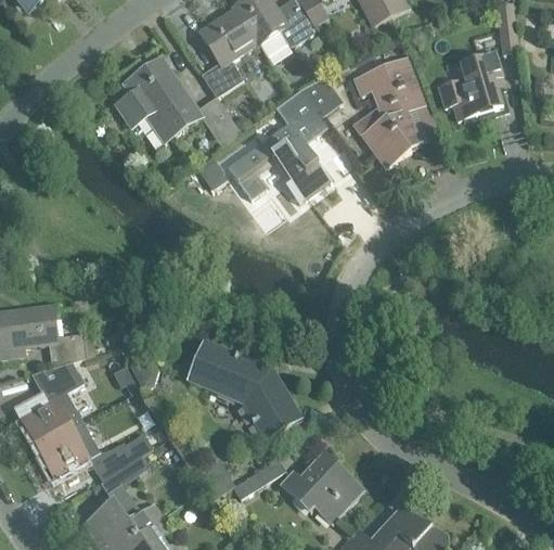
[(21,0),(28,9),(38,0),(21,0)]
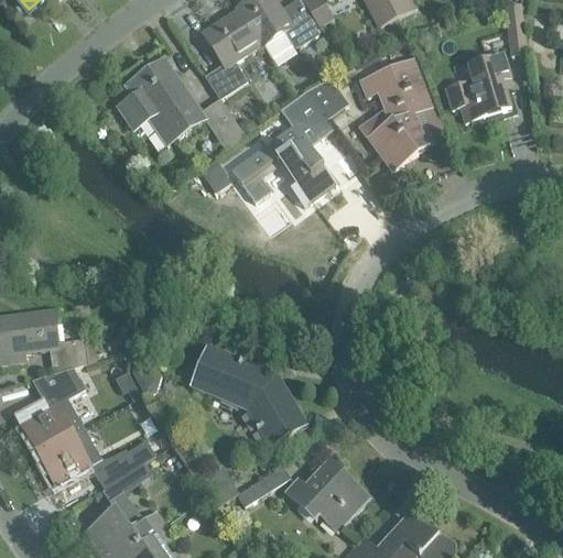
[(321,31),(301,0),(296,0),(281,10),(274,0),(236,0),(235,1),(238,6),(263,45),(271,57),(290,44),(293,47),(298,46),(321,31)]
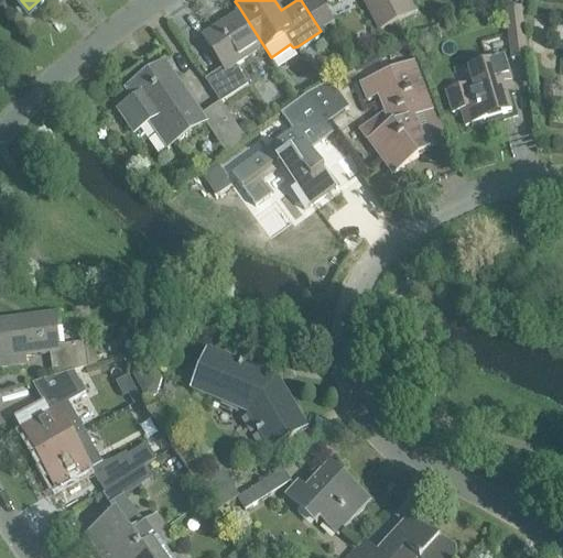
[(318,26),(332,18),(321,0),(304,0),(318,26)]
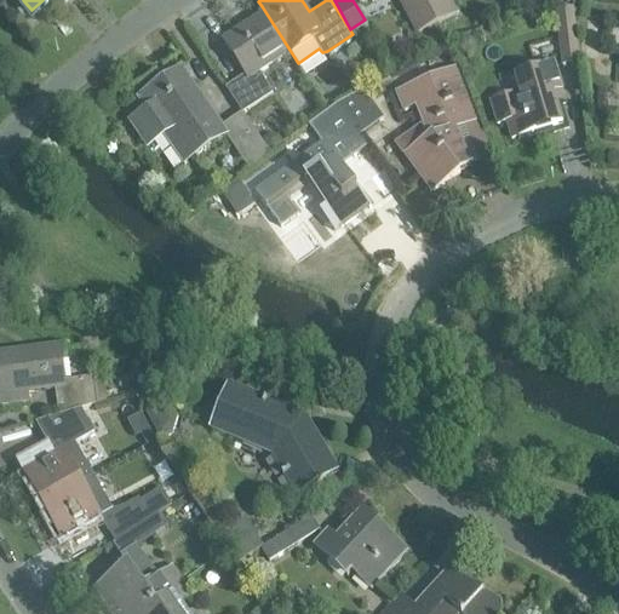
[(401,0),(416,28),(435,18),(425,0),(401,0)]
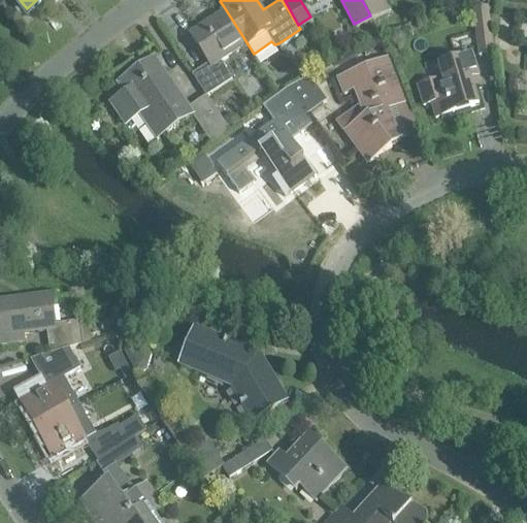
[(362,0),(370,15),(387,7),(383,0),(362,0)]
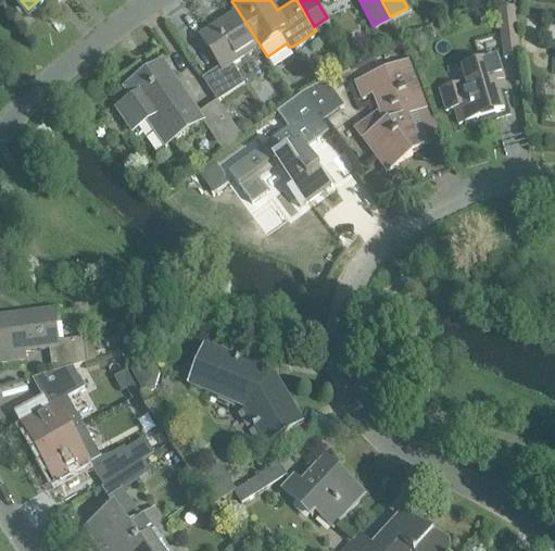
[(504,54),(518,52),(513,3),(497,5),(504,54)]
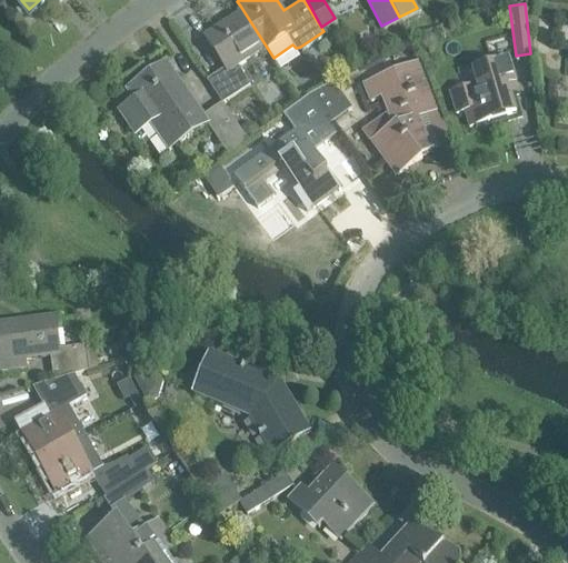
[(236,62),(262,46),(263,47),(266,46),(240,6),(238,8),(239,9),(227,18),(228,19),(222,23),(220,21),(203,32),(225,64),(206,77),(221,100),(249,82),(236,62)]
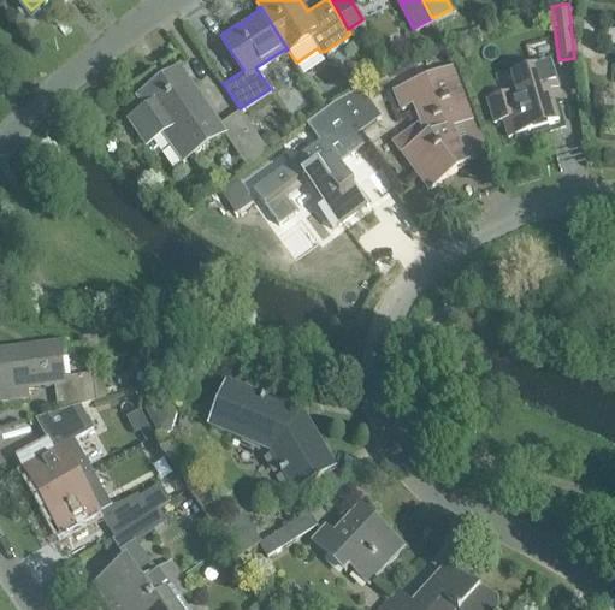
[(559,86),(550,60),(510,72),(518,96),(497,102),(507,134),(557,118),(549,88),(559,86)]
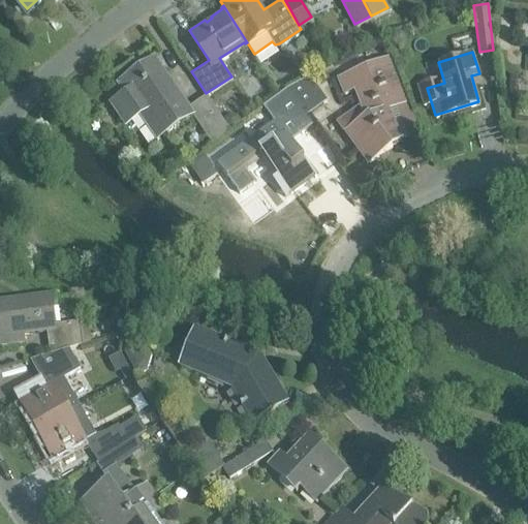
[(387,106),(407,98),(390,54),(337,74),(343,90),(353,86),(365,114),(344,129),(365,157),(392,144),(391,142),(400,137),(387,106)]
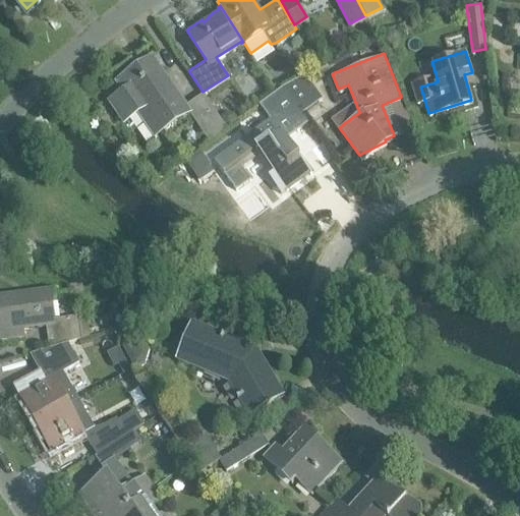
[(180,114),(189,109),(188,107),(155,58),(138,68),(135,64),(115,78),(122,89),(110,97),(123,115),(135,107),(153,133),(180,114)]
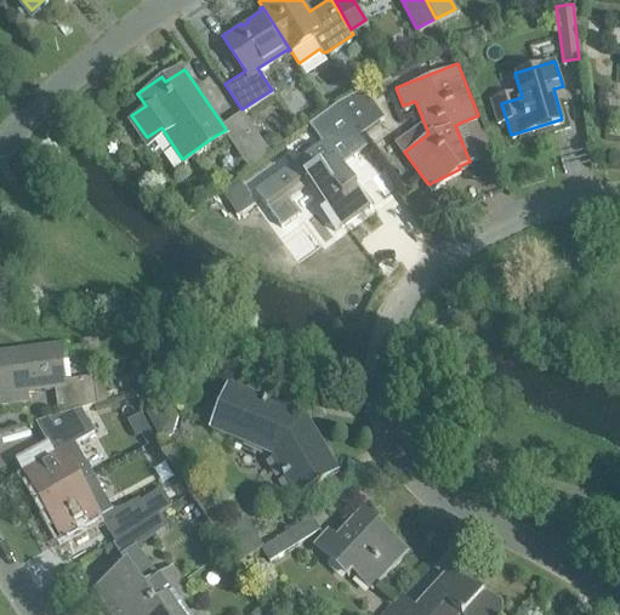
[(358,132),(336,101),(308,120),(322,138),(255,187),(280,222),(297,210),(288,195),(308,180),(326,204),(320,209),(333,226),(339,222),(340,222),(368,201),(369,204),(370,203),(331,152),(358,132)]
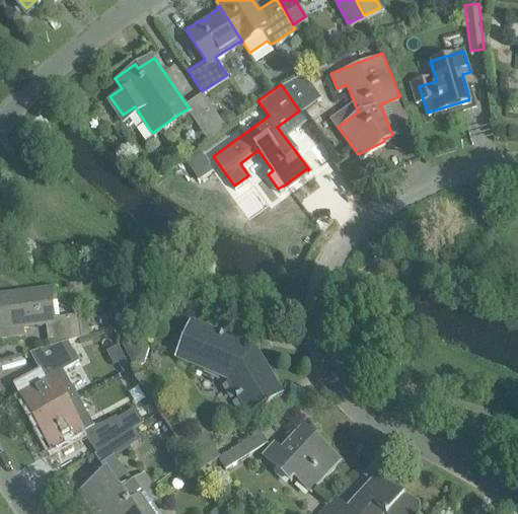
[(208,137),(225,125),(205,94),(188,106),(189,108),(208,137)]
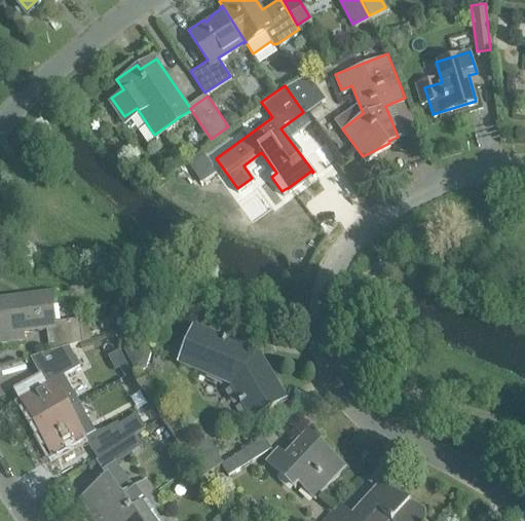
[(216,170),(200,148),(185,159),(200,180),(216,170)]
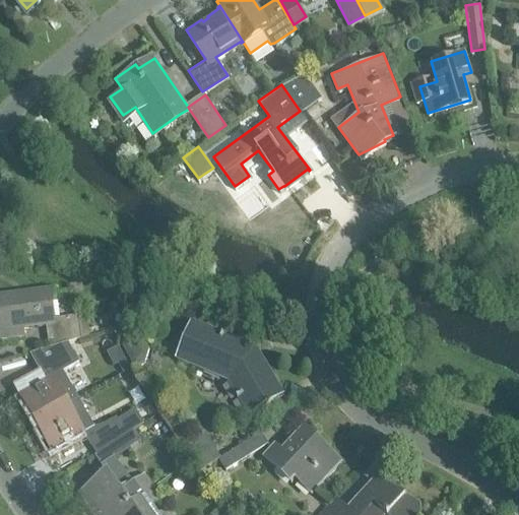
[(45,322),(48,344),(66,339),(88,332),(85,311),(54,315),(50,285),(0,293),(0,335),(22,332),(21,325),(45,322)]
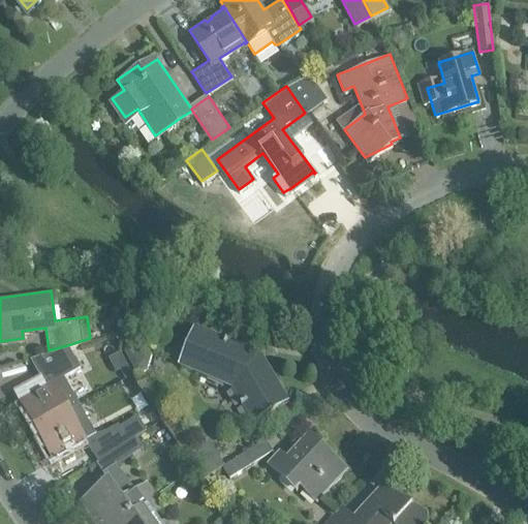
[(141,310),(134,309),(126,307),(121,330),(135,333),(141,310)]
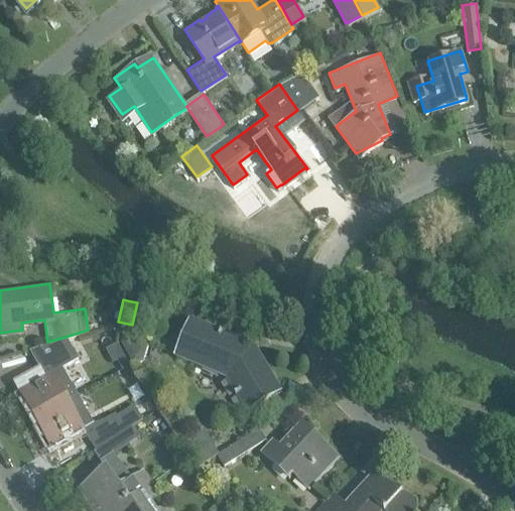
[(189,316),(173,354),(226,375),(246,408),(280,388),(261,356),(256,359),(250,348),(237,343),(239,338),(189,316)]
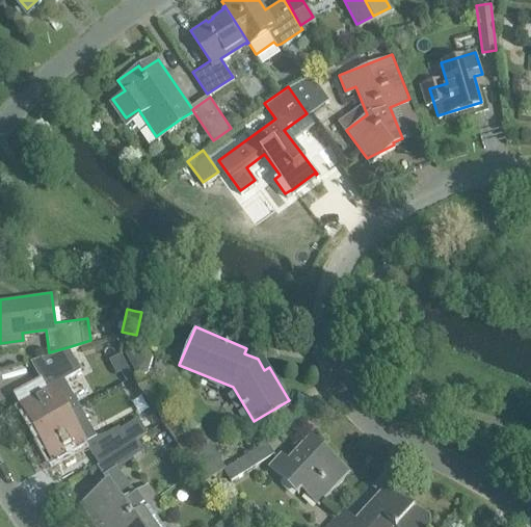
[(79,368),(68,347),(49,352),(30,359),(44,385),(19,398),(26,413),(28,411),(37,427),(68,411),(79,404),(63,376),(79,368)]
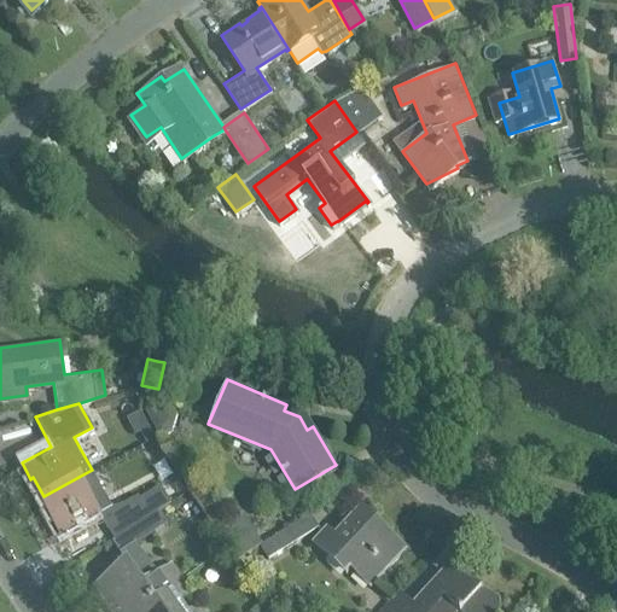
[(92,470),(79,477),(44,496),(54,516),(52,517),(60,532),(111,505),(92,470)]
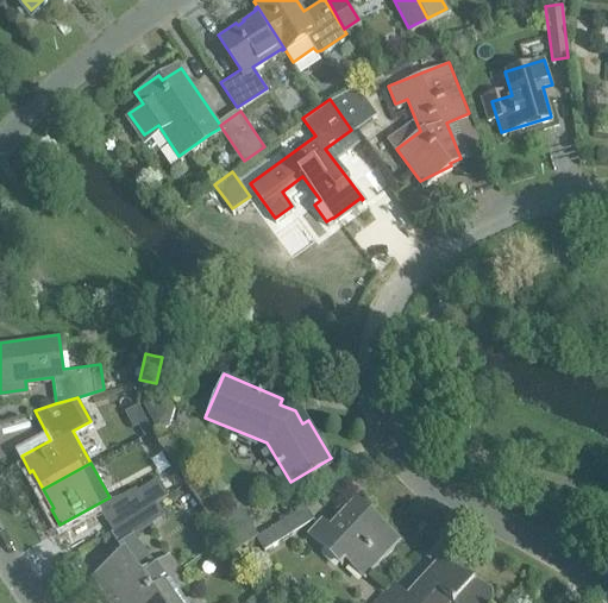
[(112,528),(148,504),(167,491),(156,475),(136,488),(139,492),(104,516),(112,528)]
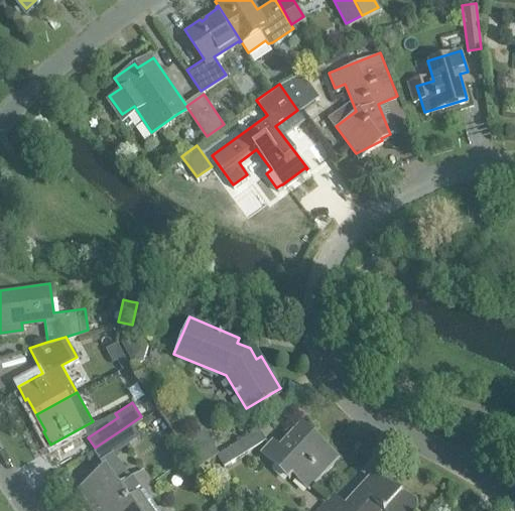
[(272,439),(261,451),(287,476),(291,471),(307,486),(337,456),(301,422),(279,445),(272,439)]
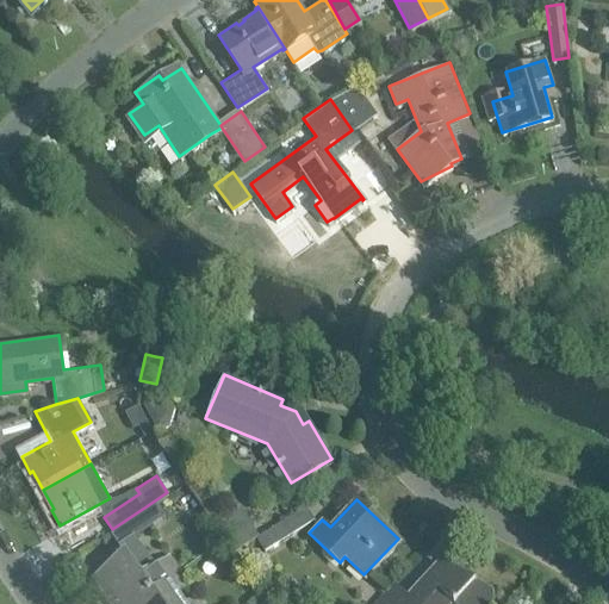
[(232,549),(255,535),(258,533),(238,503),(213,518),(232,549)]
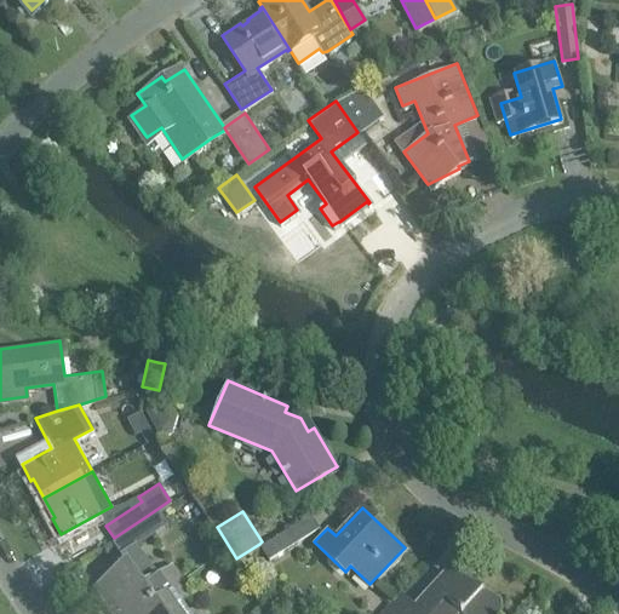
[(267,557),(317,526),(310,512),(262,541),(259,544),(267,557)]
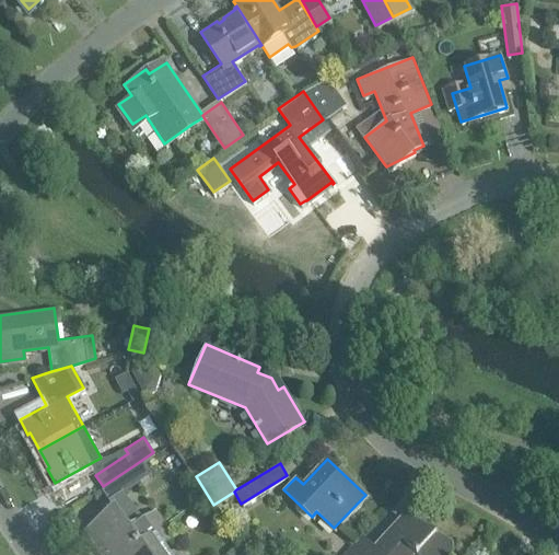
[(85,528),(105,554),(117,554),(164,521),(154,508),(141,518),(121,489),(139,478),(131,467),(101,488),(108,499),(114,507),(85,528)]
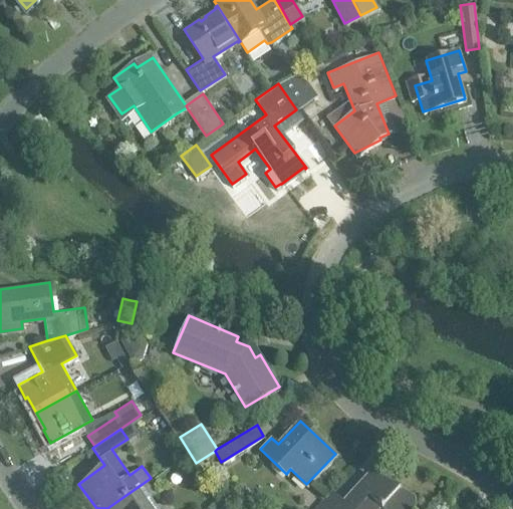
[(412,508),(422,499),(369,472),(343,499),(331,488),(311,508),(377,508),(380,506),(382,508),(412,508)]
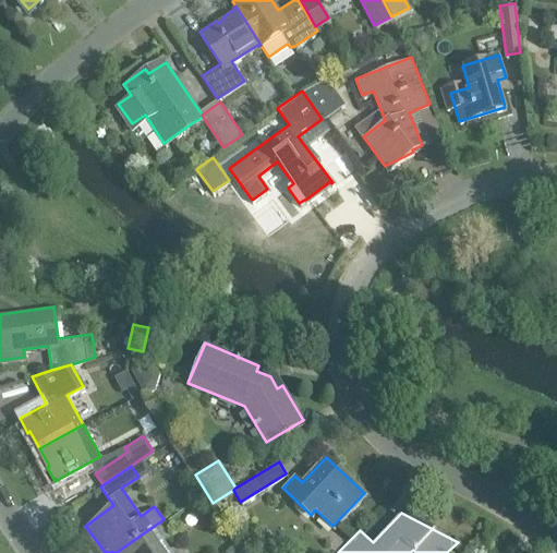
[(166,552),(159,543),(173,533),(164,519),(117,552),(166,552)]
